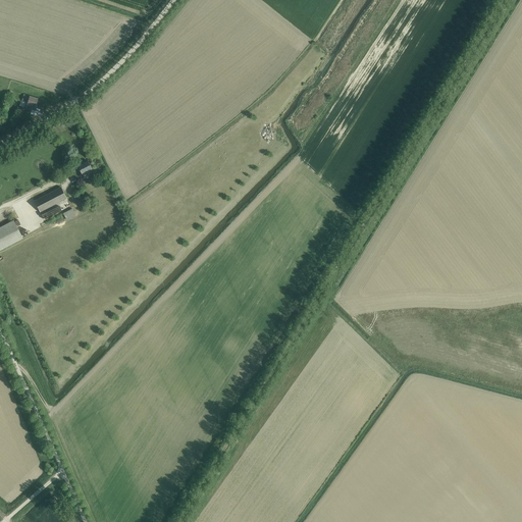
[(38,99),(24,95),(22,100),(28,102),(28,104),(27,108),(34,110),(35,107),(38,99)]
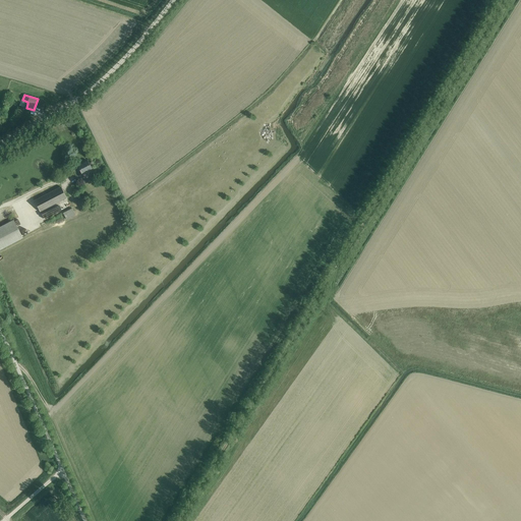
[(77,166),(81,174),(92,168),(88,161),(77,166)]
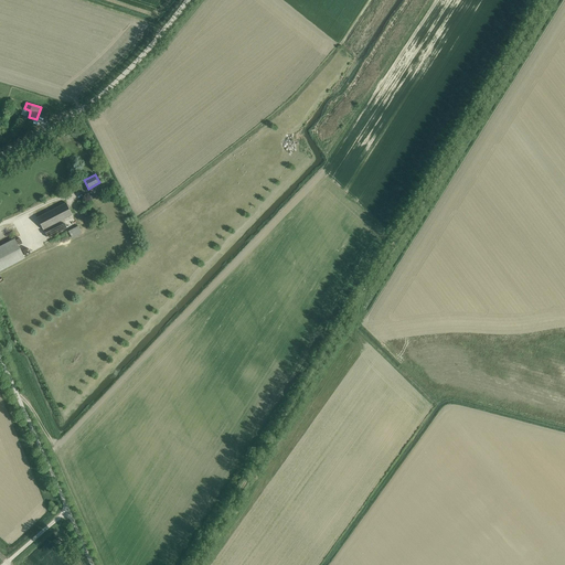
[(36,217),(43,230),(72,214),(66,202),(36,217)]
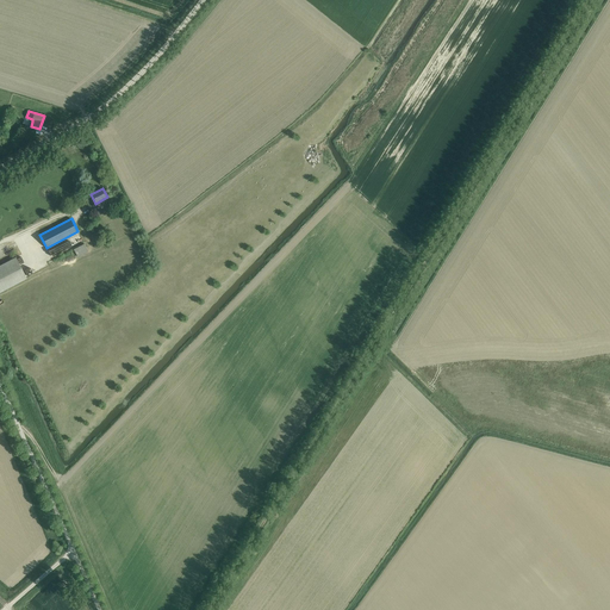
[(54,246),(57,253),(73,244),(69,237),(54,246)]
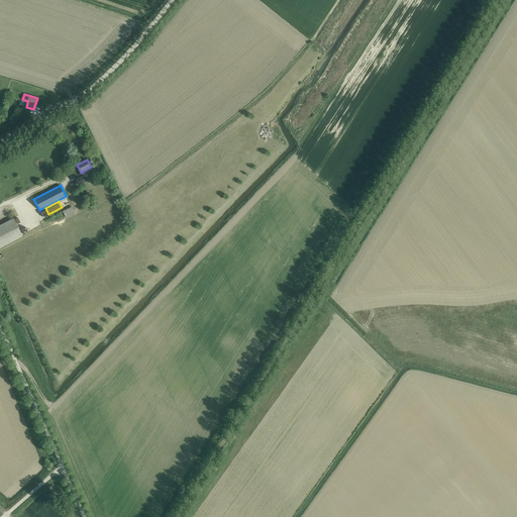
[(63,211),(66,218),(75,213),(72,207),(63,211)]
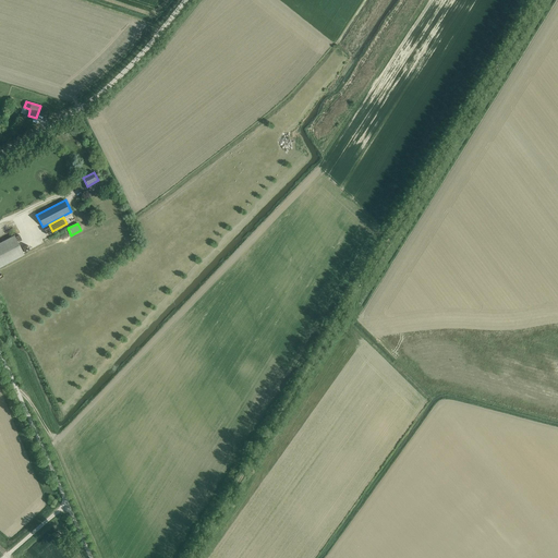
[(0,243),(0,267),(24,255),(14,235),(0,243)]
